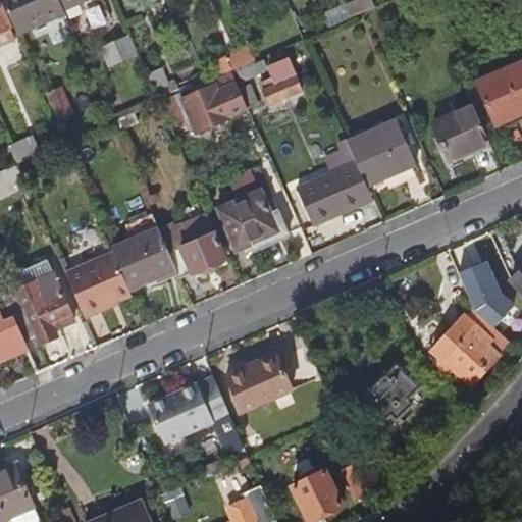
[(58,0),(2,0),(16,34),(45,21),(53,39),(72,31),(64,12),(58,0)]
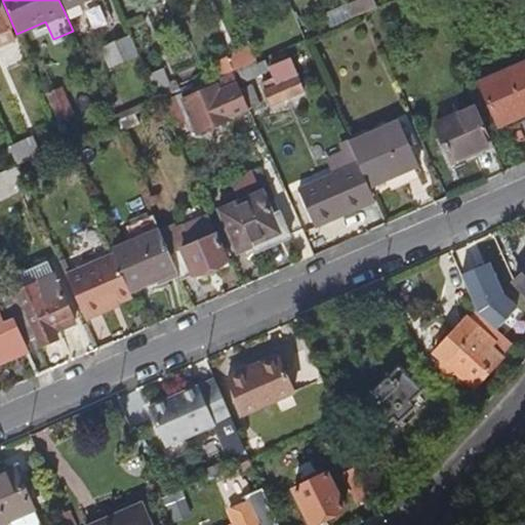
[(58,0),(65,12),(92,0),(58,0)]
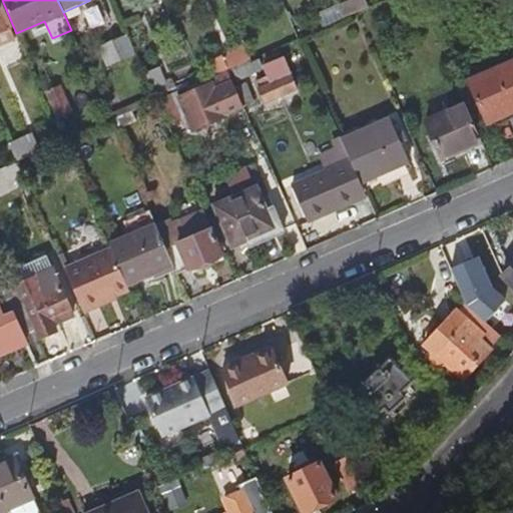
[(353,0),(338,7),(343,19),(368,8),(364,0),(353,0)]
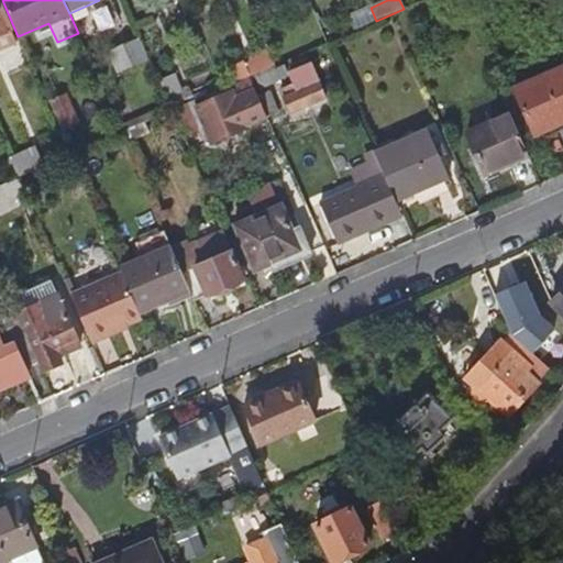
[(0,36),(12,31),(0,3),(0,36)]
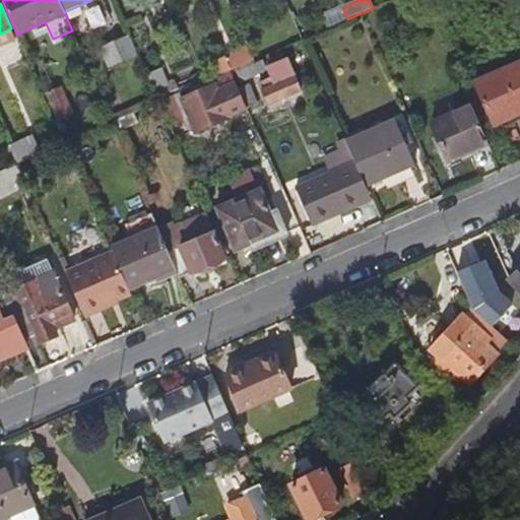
[(99,4),(79,11),(85,24),(104,17),(99,4)]
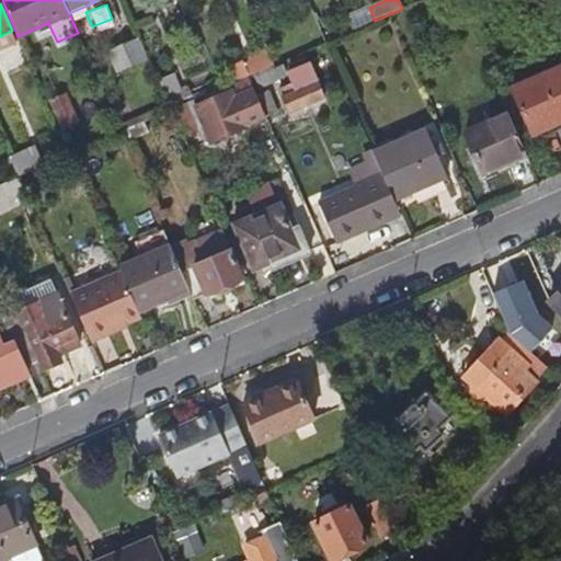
[(0,52),(18,45),(12,31),(0,36),(0,52)]
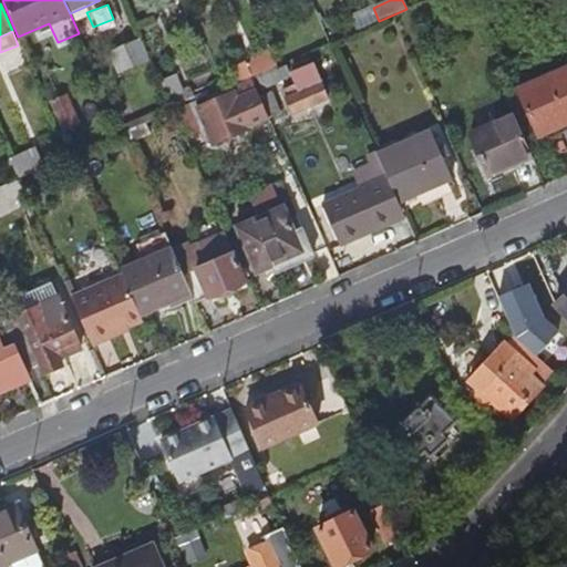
[(140,38),(112,50),(121,74),(148,62),(140,38)]
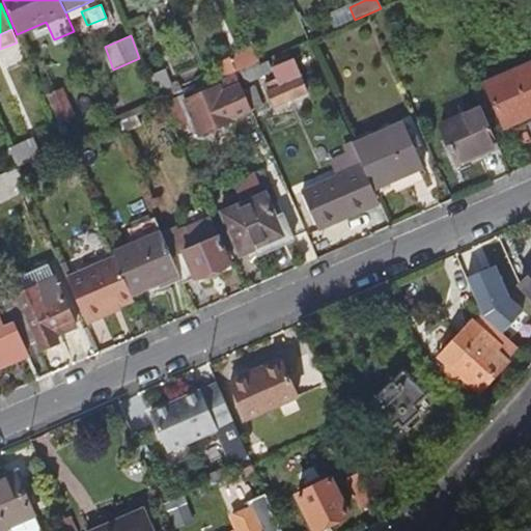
[(259,63),(253,50),(230,60),(235,74),(240,72),(259,63)]
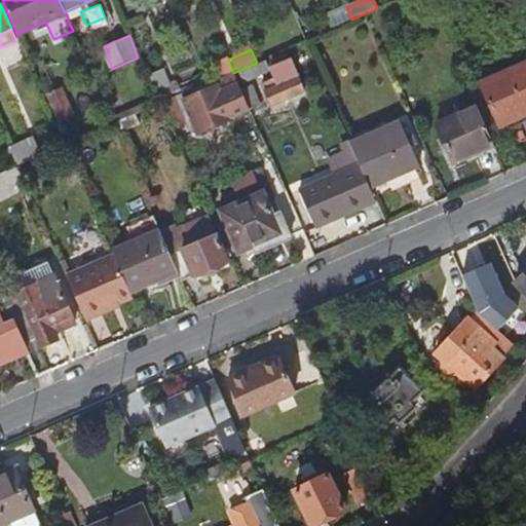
[(213,64),(220,79),(232,73),(233,73),(228,60),(227,58),(213,64)]
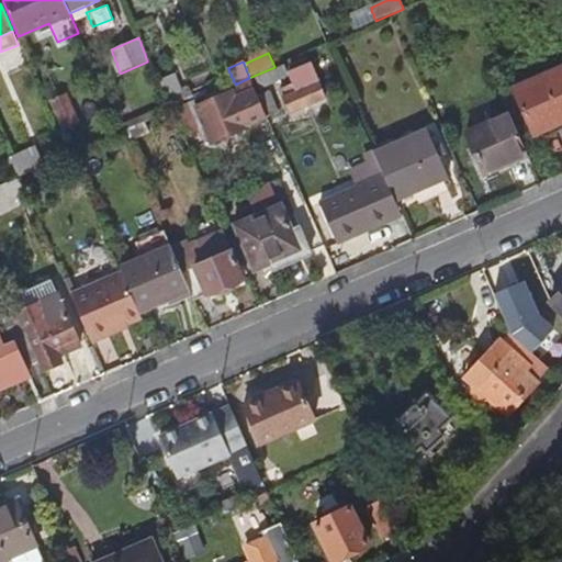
[(274,67),(254,76),(260,90),(287,77),(281,65),(274,67)]
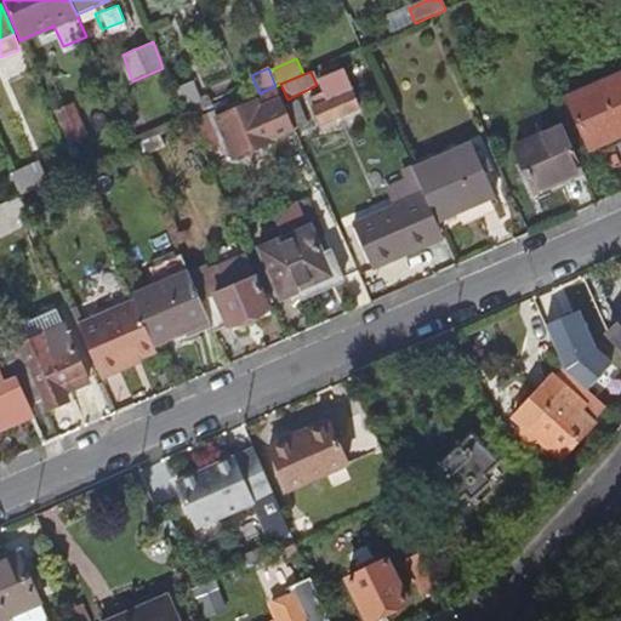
[(343,73),(320,81),(325,93),(308,101),(319,127),(359,112),(343,73)]
